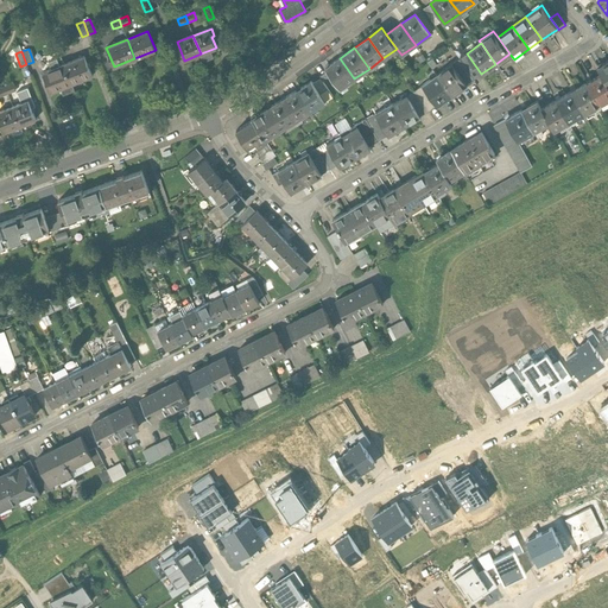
[(481,74),(467,54),(458,59),(474,80),(481,74)]
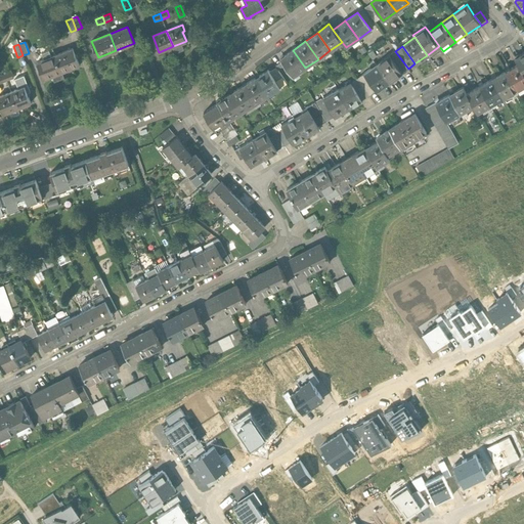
[(73,48),(54,55),(61,72),(79,64),(73,48)]
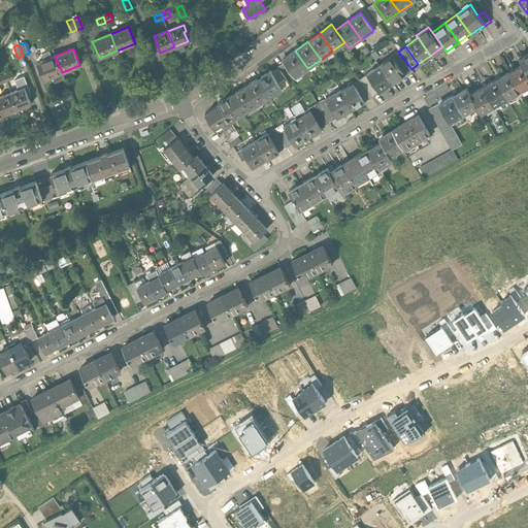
[(52,57),(48,51),(42,54),(44,60),(37,63),(43,79),(53,76),(55,81),(64,78),(62,72),(55,56),(52,57)]
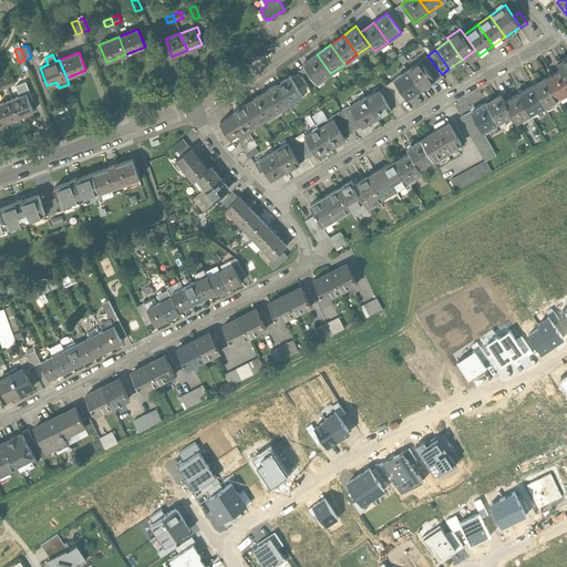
[(317,54),(303,64),(317,83),(330,73),(317,54)]
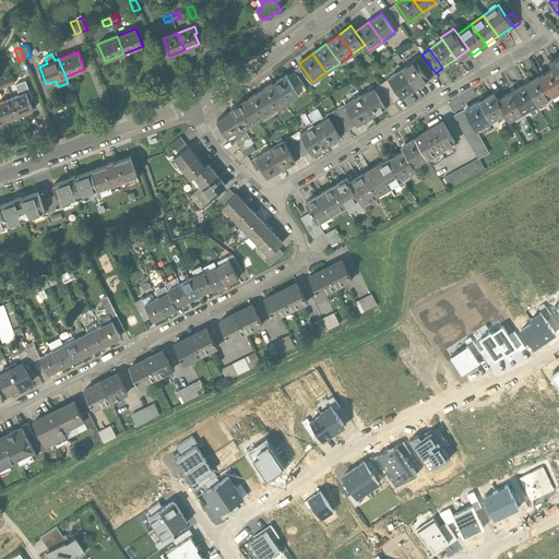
[(436,73),(421,55),(415,59),(428,78),(436,73)]
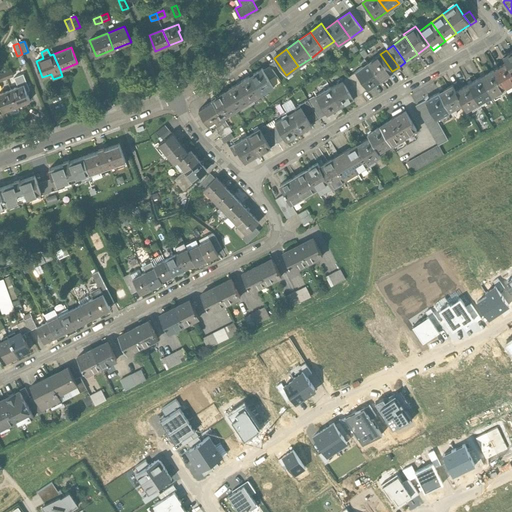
[(511,51),(503,57),(506,63),(511,72),(511,51)]
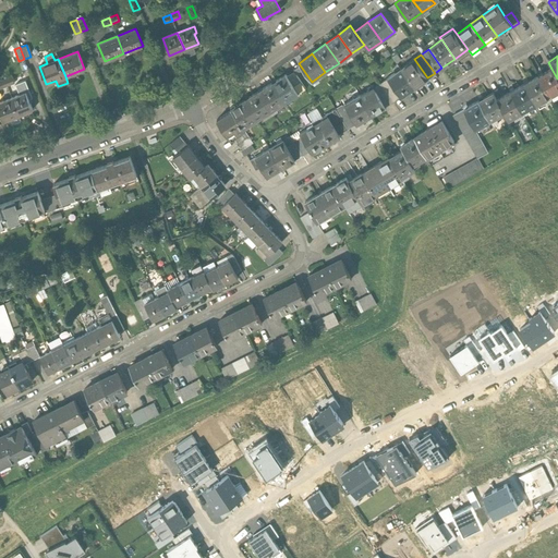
[(414,59),(401,69),(414,87),(427,77),(414,59)]
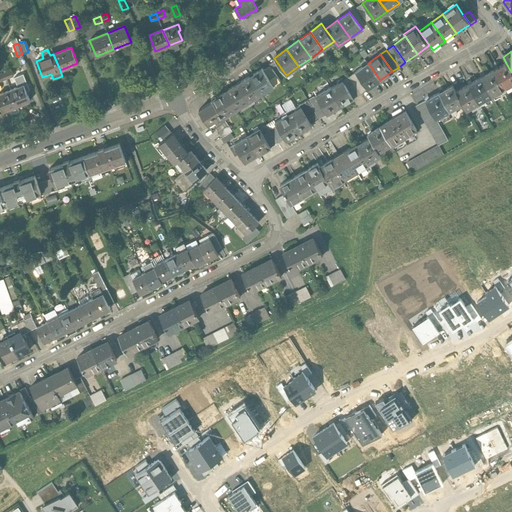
[(368,63),(355,72),(367,88),(368,89),(380,80),(368,63)]
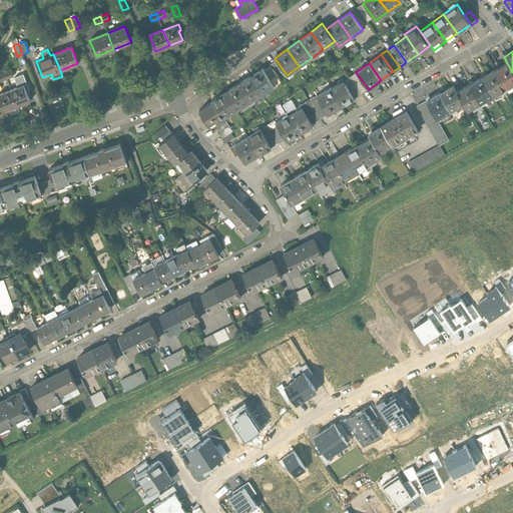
[(512,72),(507,63),(495,70),(505,89),(512,83),(512,72)]
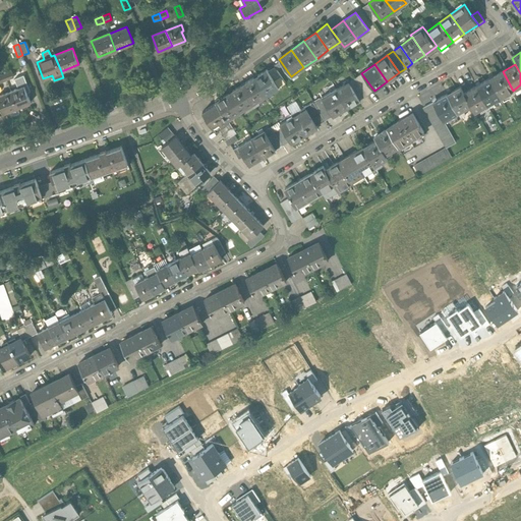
[(281,76),(274,67),(268,71),(274,80),(281,76)]
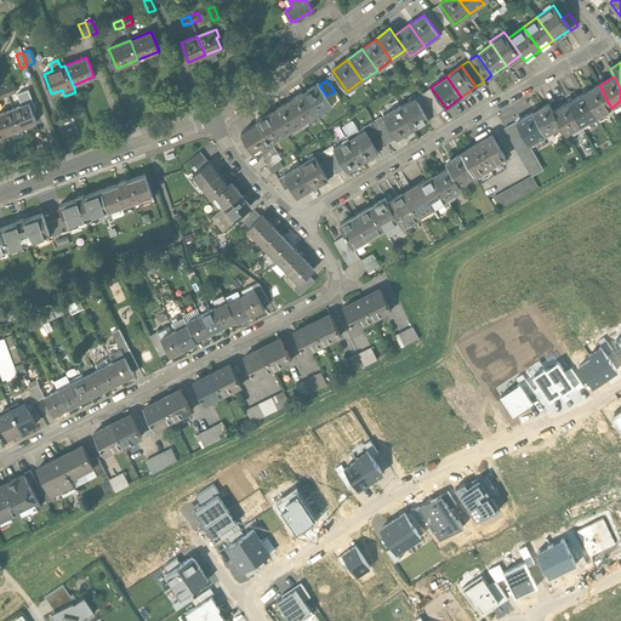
[(318,84),(302,92),(315,114),(331,104),(326,96),(319,85),(318,84)]
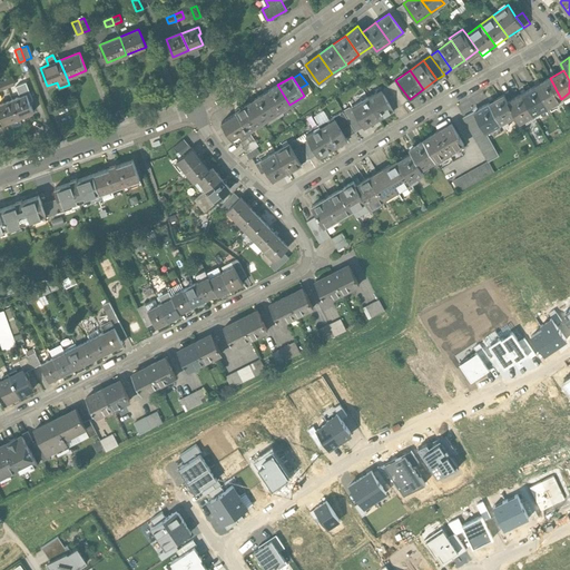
[(12,78),(5,81),(7,88),(15,85),(12,78)]
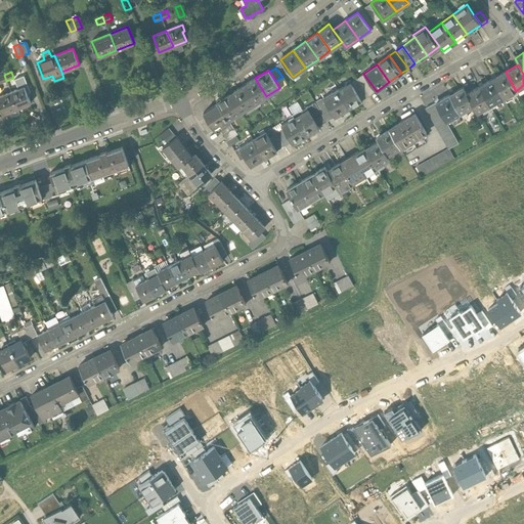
[(506,72),(492,79),(503,98),(516,91),(506,72)]
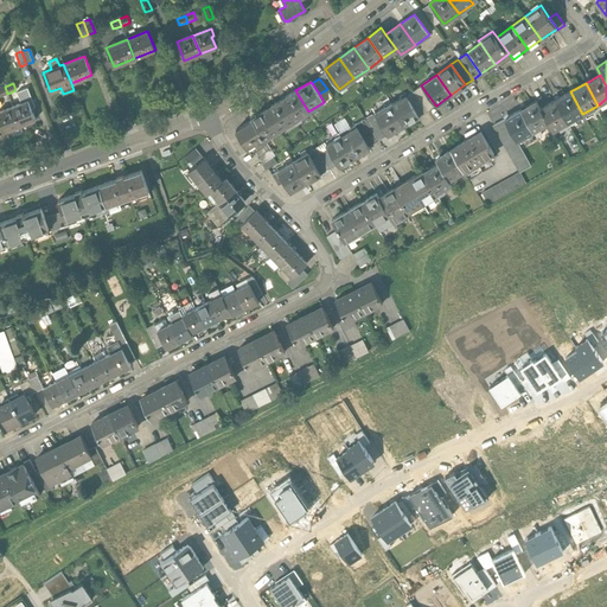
[(435,104),(421,85),(414,90),(427,110),(435,104)]
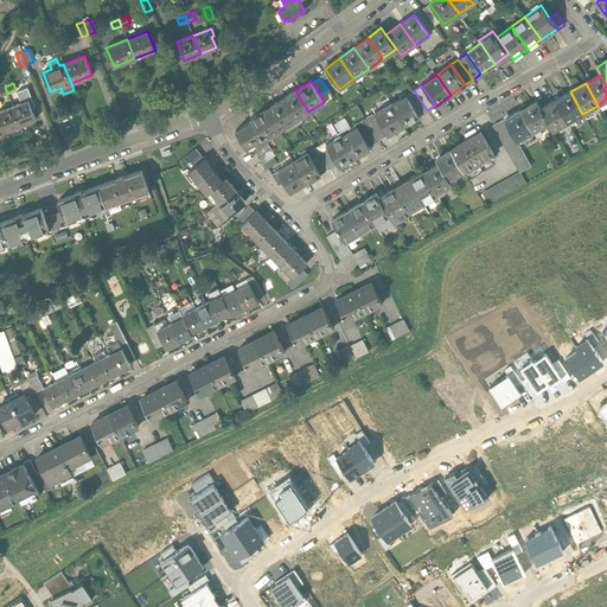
[(295,90),(281,100),(294,121),(308,112),(295,90)]
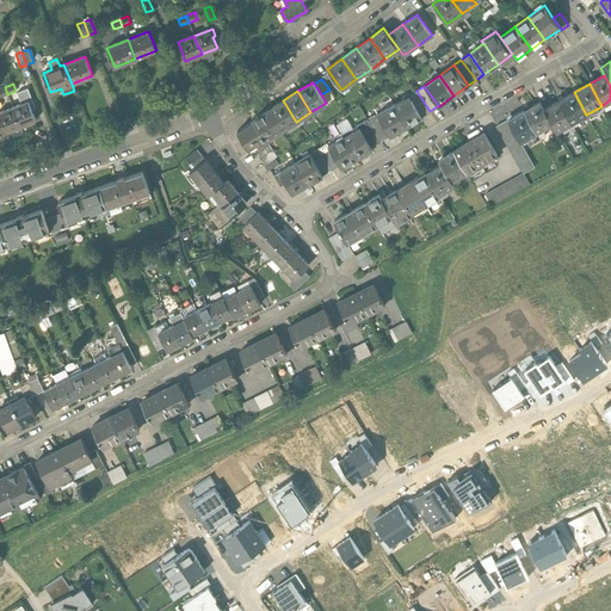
[(430,111),(417,91),(408,96),(421,117),(431,112),(430,111)]
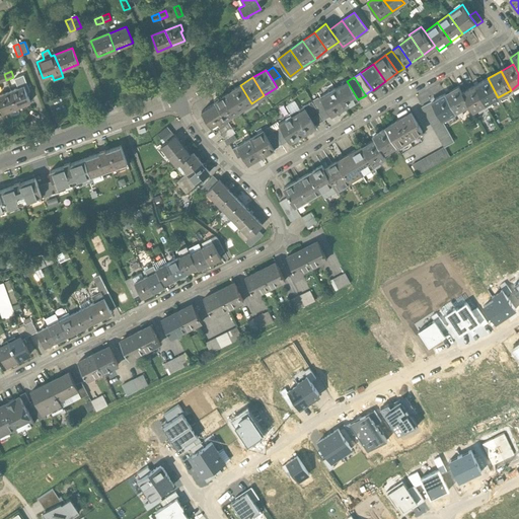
[(488,78),(474,85),(485,104),(498,97),(488,78)]
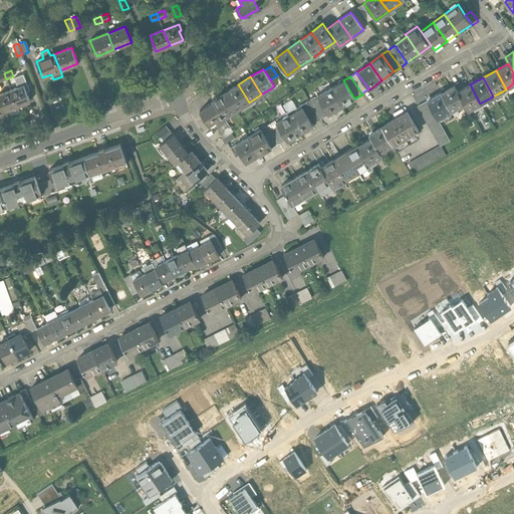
[(343,80),(330,88),(341,106),(354,98),(343,80)]
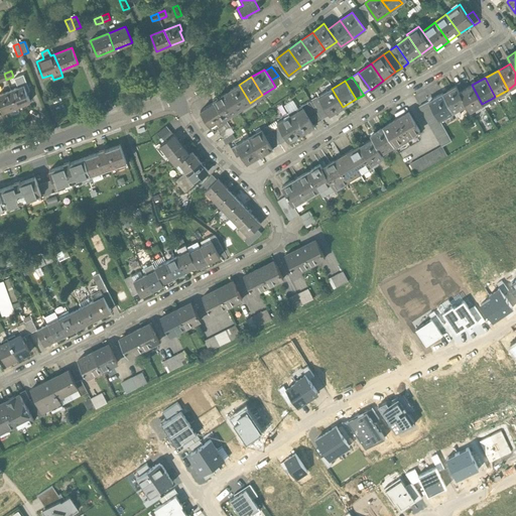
[(239,85),(226,93),(238,110),(250,103),(239,85)]
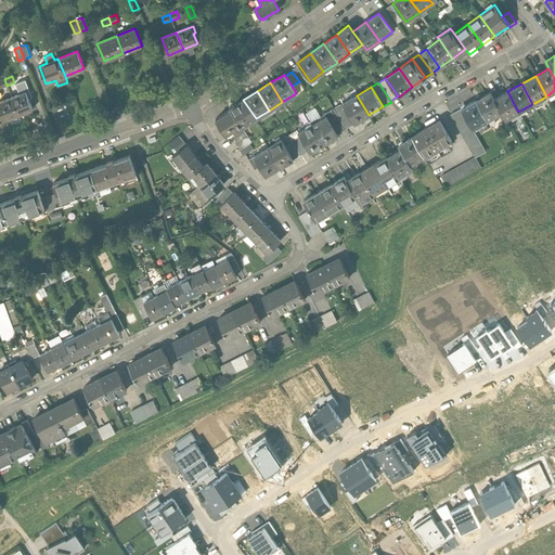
[(507,91),(493,99),(501,113),(505,119),(518,112),(507,91)]
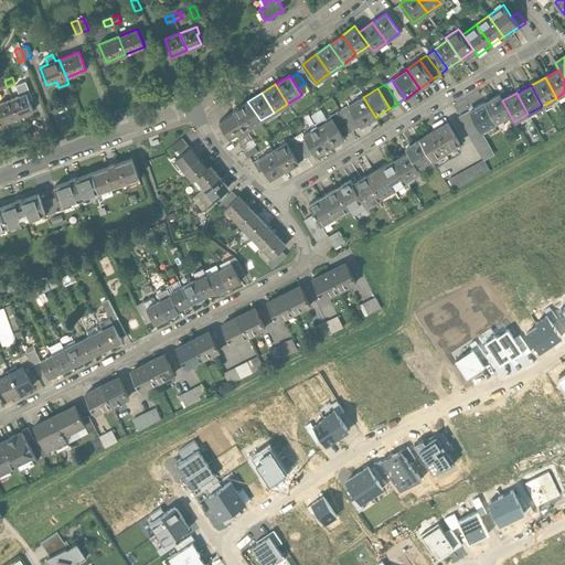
[(27,94),(11,99),(19,117),(33,112),(27,94)]
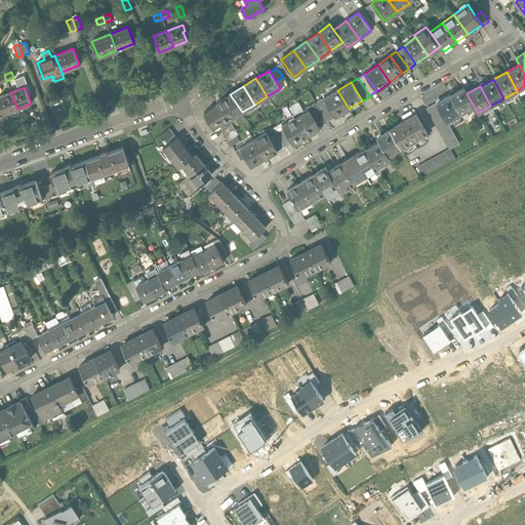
[(463,87),(450,95),(460,114),(474,107),(467,93),(463,87)]
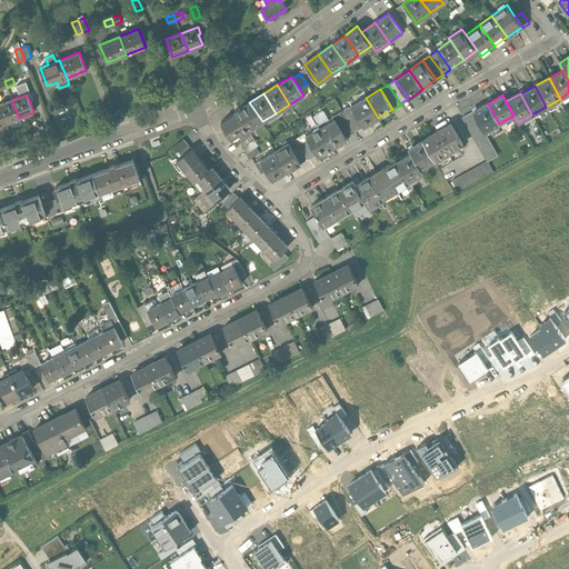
[(352,106),(363,127),(378,118),(366,98),(365,96),(359,99),(360,101),(352,106)]
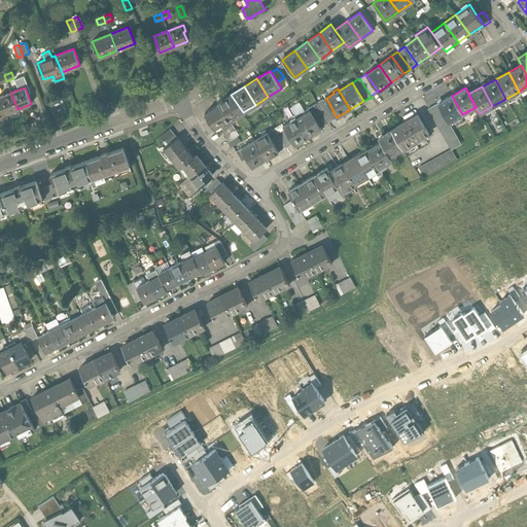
[(10,93),(0,96),(0,104),(4,114),(18,109),(10,93)]
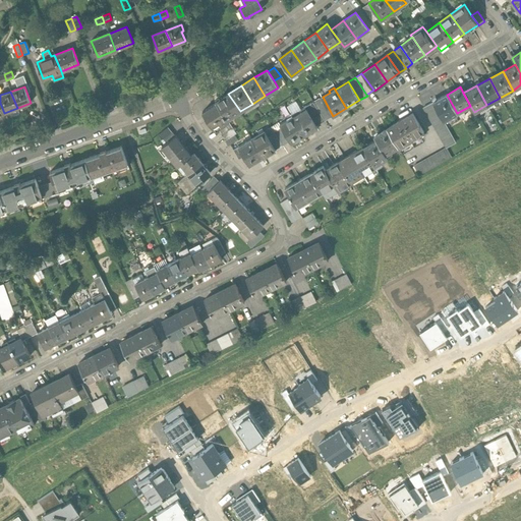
[(240,111),(228,94),(216,102),(217,103),(217,104),(227,120),(227,119),(240,111)]
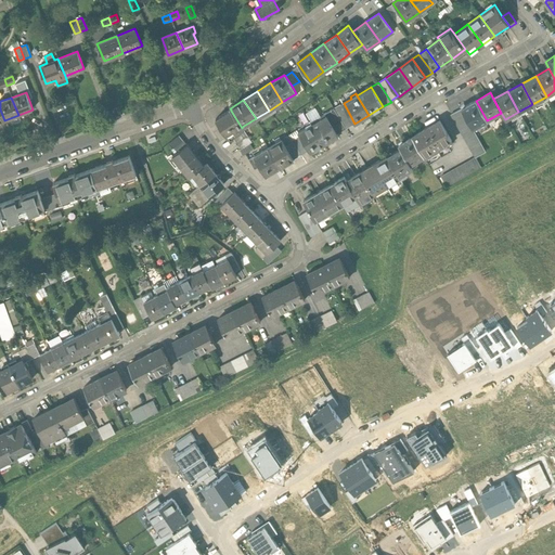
[(476,101),(461,108),(473,129),(473,128),(487,120),(476,101)]
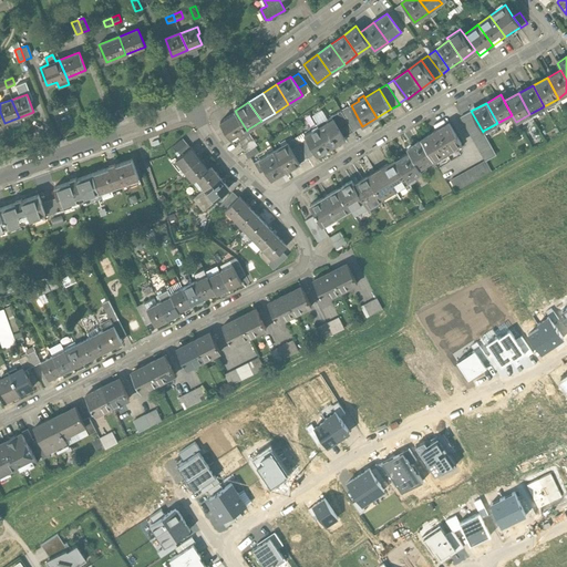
[(362,126),(351,105),(341,111),(353,131),(362,126)]
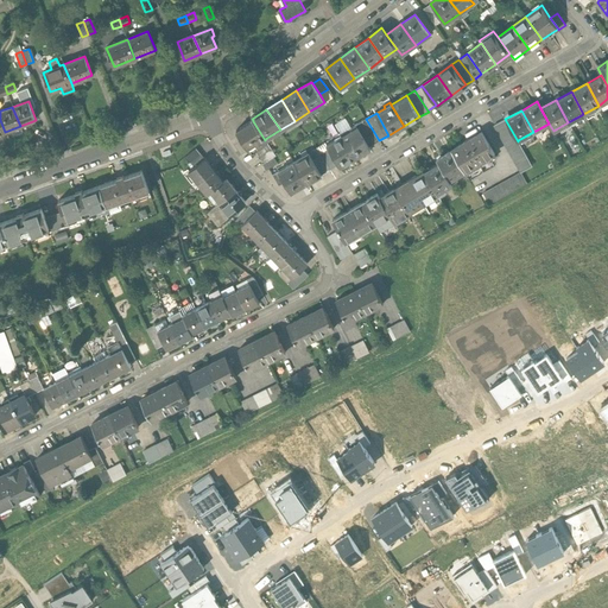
[(518,141),(505,119),(494,125),(521,172),(532,166),(518,140),(518,141)]
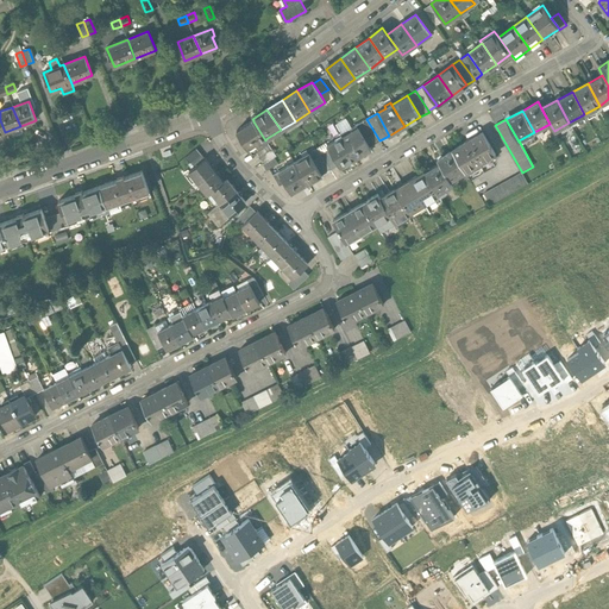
[(253,120),(237,131),(249,150),(257,145),(259,148),(268,143),(265,139),(265,140),(253,121),(253,120)]
